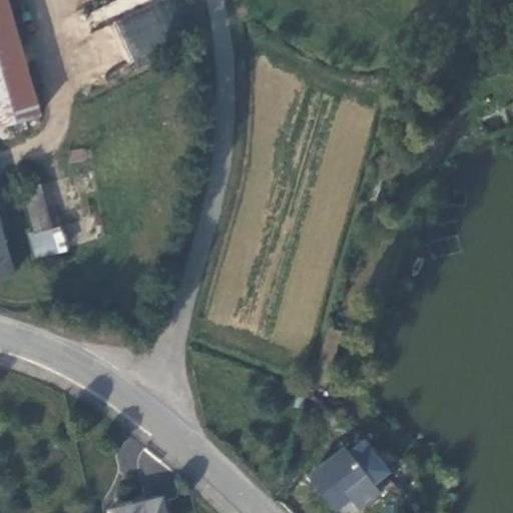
[(0,0),(0,125),(41,113),(8,0),(0,0)]
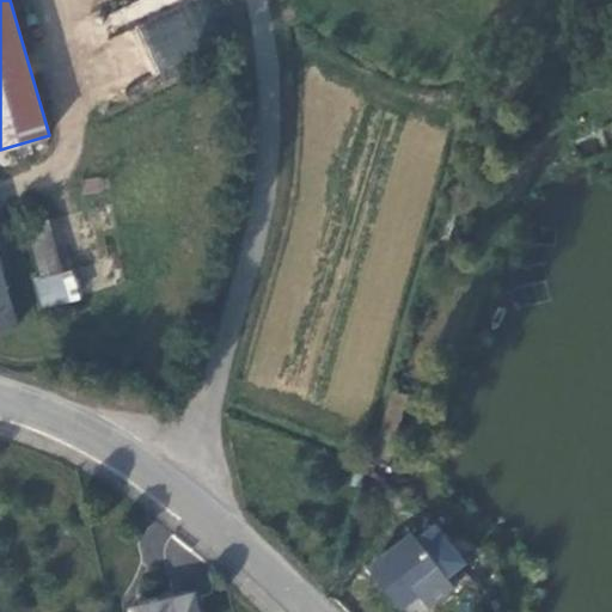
[(200,55),(183,14),(140,31),(157,72),(200,55)]
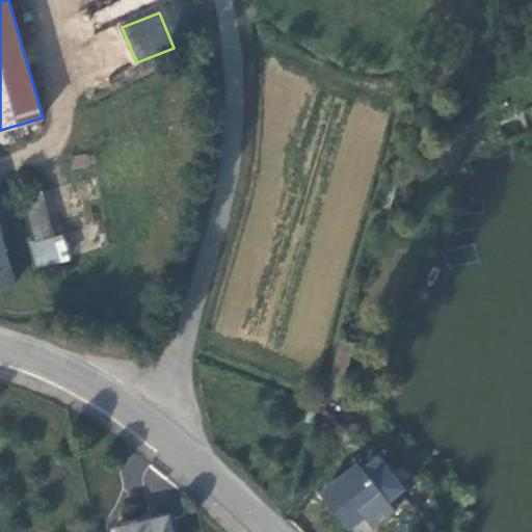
[(38,268),(62,261),(43,190),(24,194),(36,239),(30,241),(38,268)]
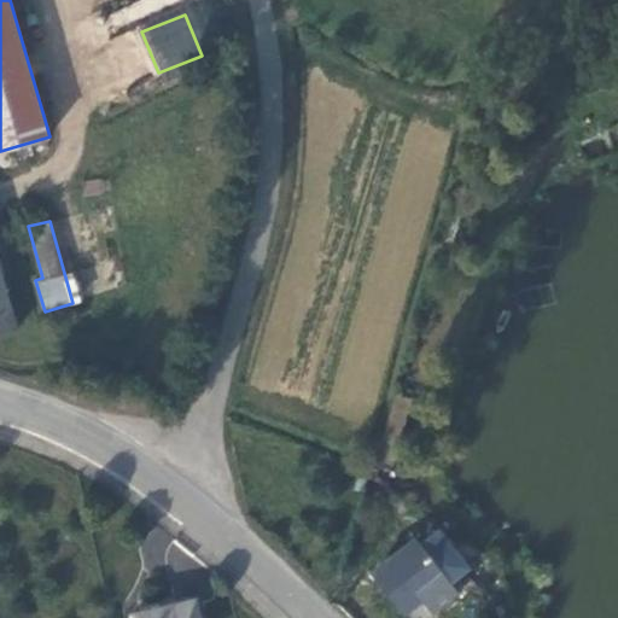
[(0,336),(17,332),(0,269),(0,336)]
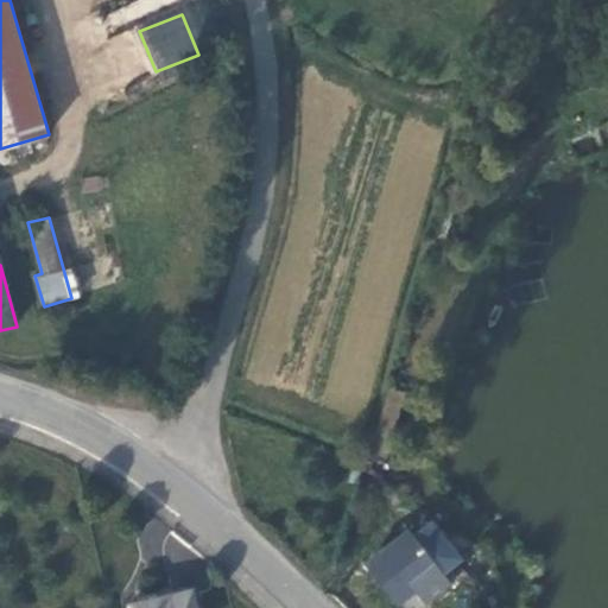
[(453,583),(441,569),(411,531),(366,565),(397,605),(415,589),(426,605),(453,583)]
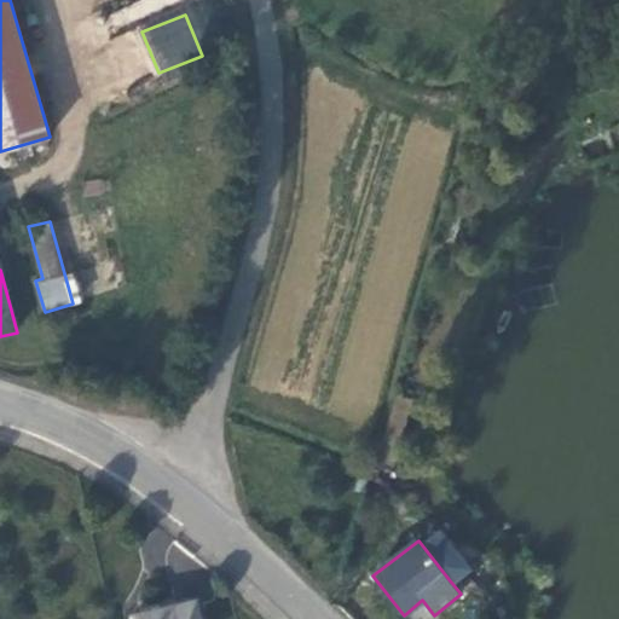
[(132,615),(132,618),(200,618),(196,601),(132,615)]
